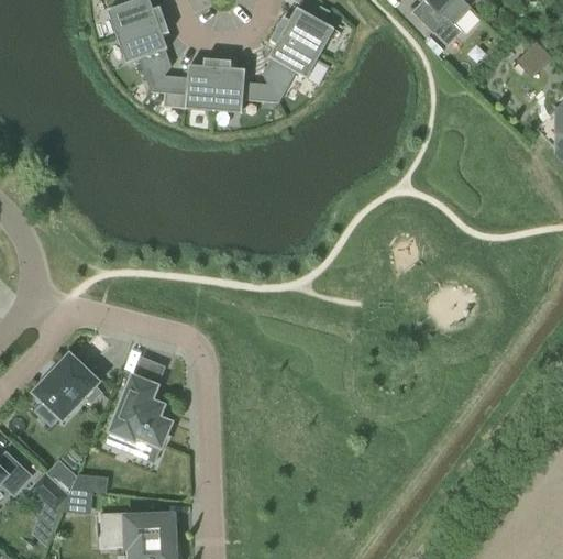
[(118,0),(120,4),(111,8),(121,34),(164,19),(159,6),(153,9),(150,0),(118,0)]
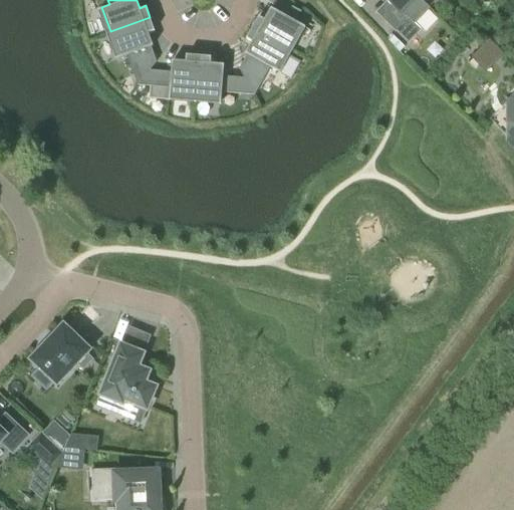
[(404,9),(412,0),(388,0),(394,5),(391,9),(405,22),(397,30),(409,41),(422,27),(404,9)]
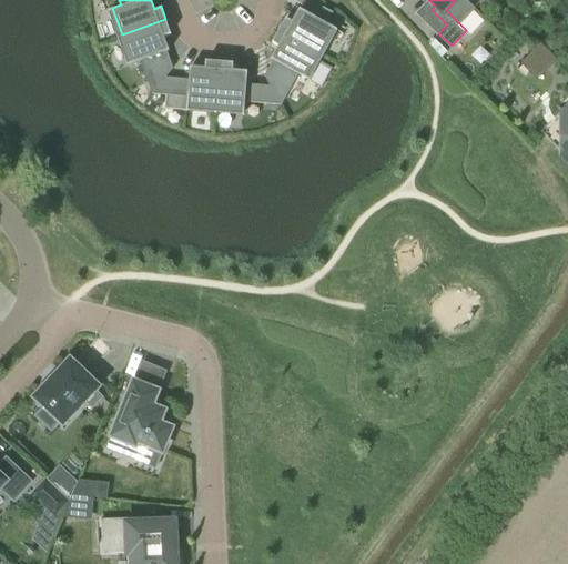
[(292,20),(285,16),(279,28),(318,51),(333,26),(326,21),(333,10),(323,4),(316,16),(313,14),(315,12),(302,6),(301,8),(298,7),(292,20)]
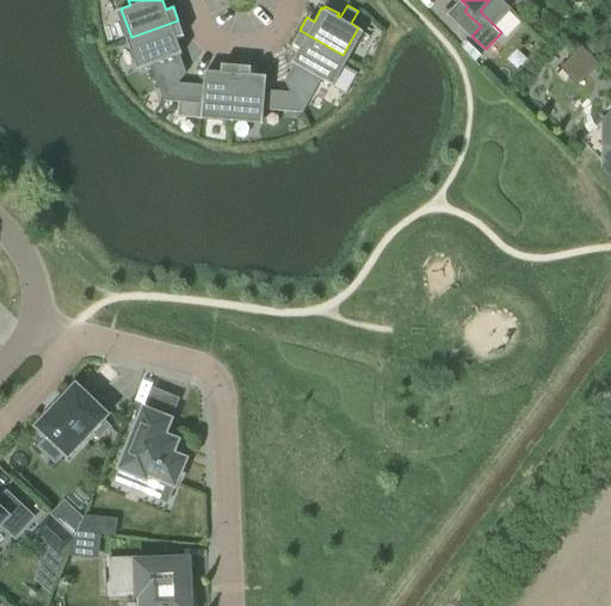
[(178,20),(131,37),(142,66),(181,53),(176,37),(184,35),(178,20)]
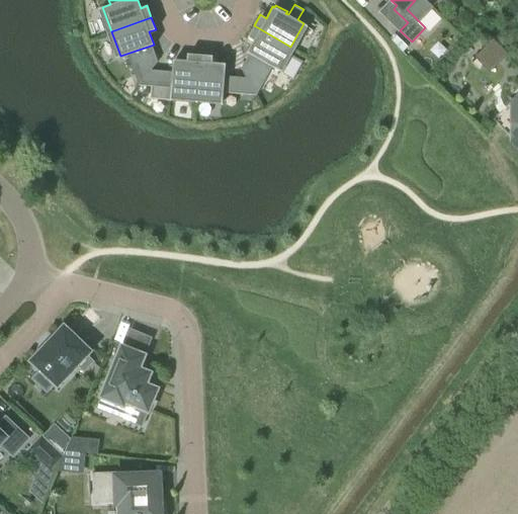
[(247,52),(278,69),(290,47),(254,25),(248,36),(254,39),(247,52)]
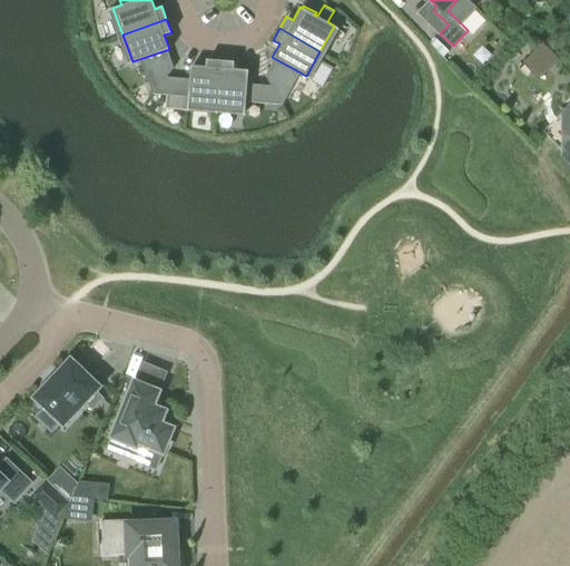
[(174,64),(164,56),(157,65),(167,74),(174,64)]
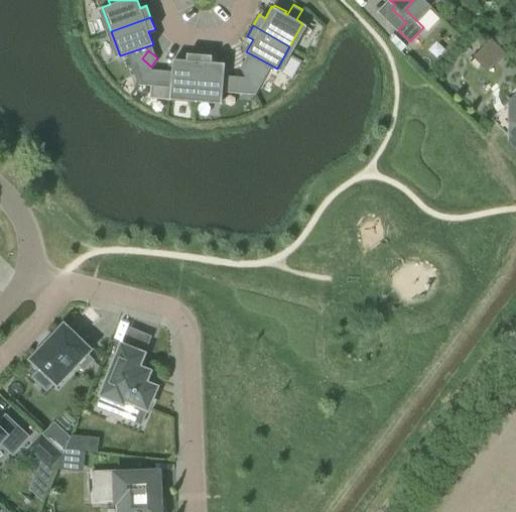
[(199,54),(186,53),(186,59),(172,58),(171,70),(150,69),(138,83),(170,86),(169,94),(196,96),(199,54)]
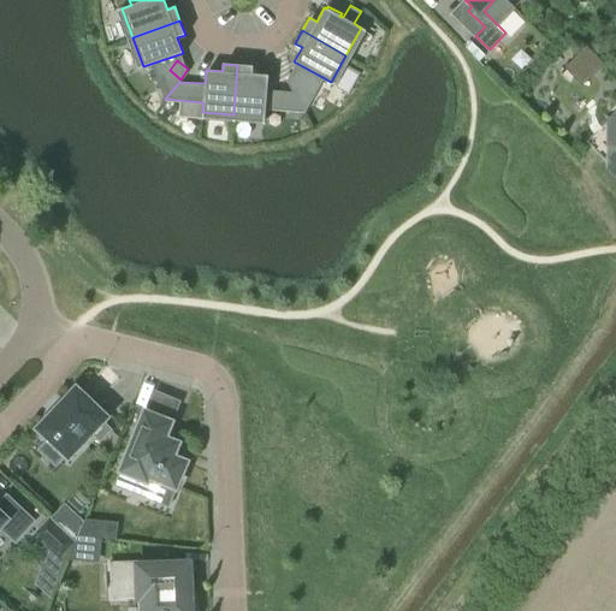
[(252,73),(253,66),(237,65),(234,114),(265,117),(265,107),(304,111),(292,90),(267,88),(268,75),(252,73)]
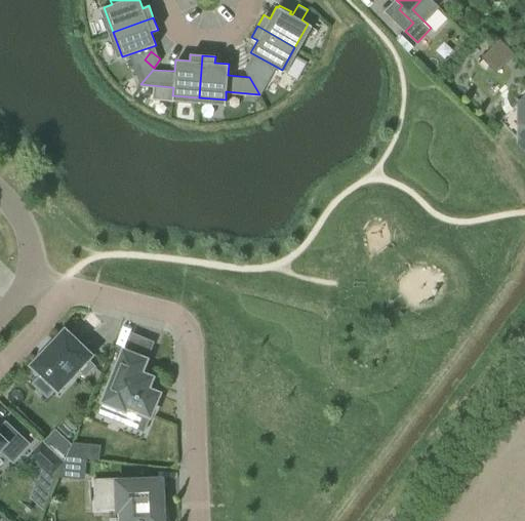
[(243,66),(249,75),(259,69),(253,59),(243,66)]
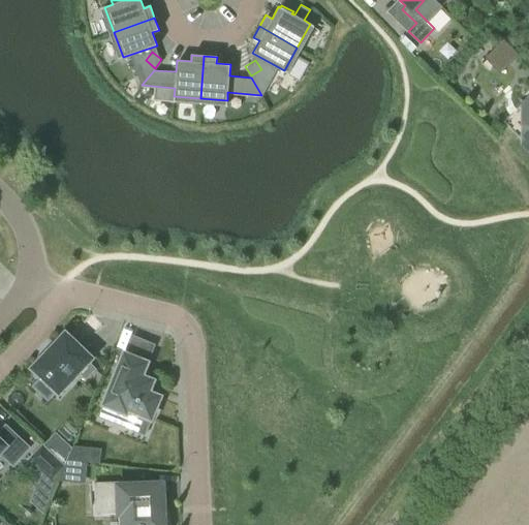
[(528,101),(527,103),(520,96),(500,117),(528,146),(528,101)]
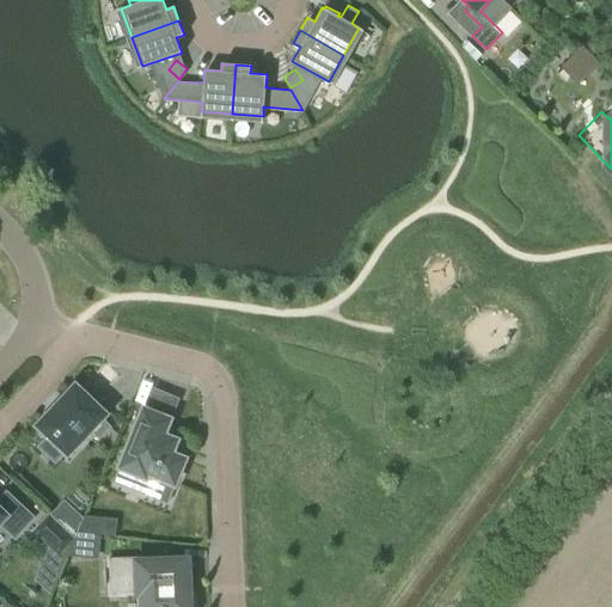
[(75,386),(38,425),(67,454),(105,414),(93,402),(97,398),(83,385),(79,388),(75,386)]
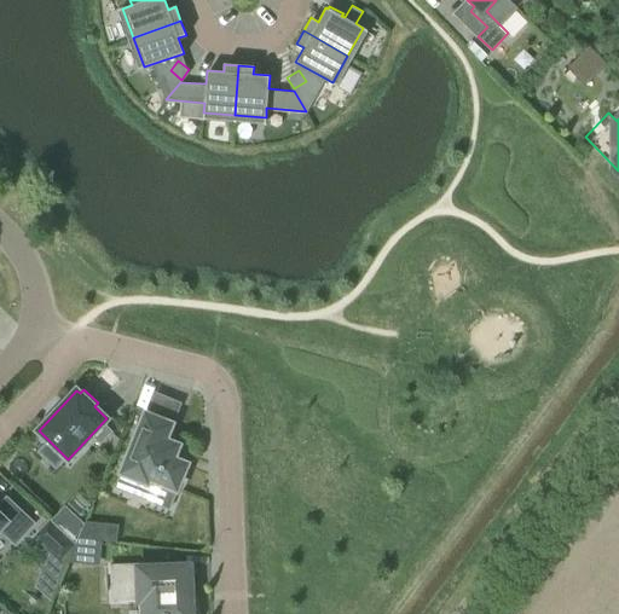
[(172,421),(148,410),(123,468),(149,479),(150,474),(162,479),(155,497),(169,503),(187,461),(172,455),(178,440),(166,435),(172,421)]
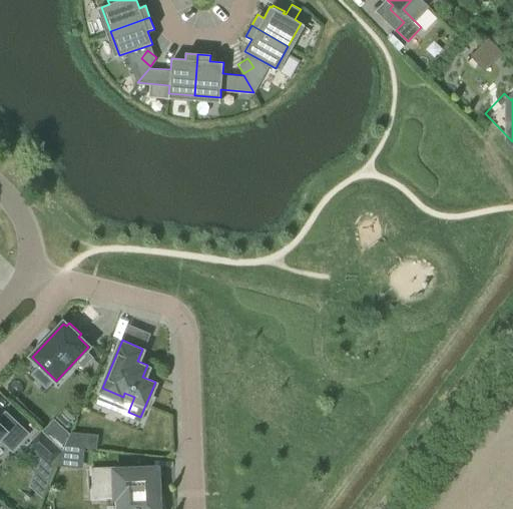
[(0,459),(0,458),(0,438),(16,421),(0,405),(0,459)]
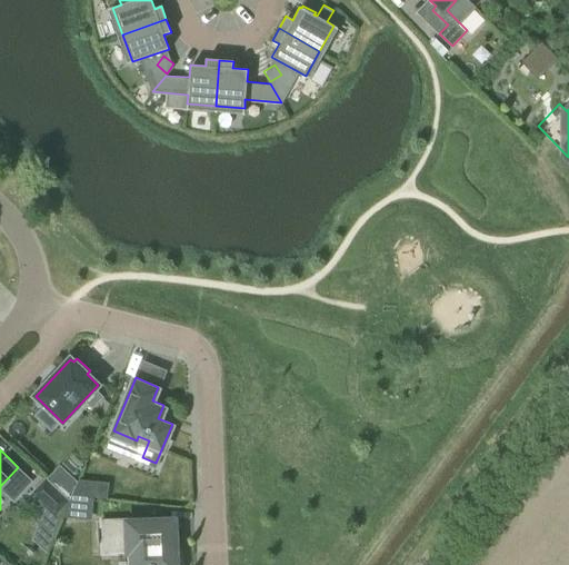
[(45,476),(31,491),(39,497),(35,503),(42,509),(36,517),(39,521),(55,535),(69,498),(47,477),(45,476)]
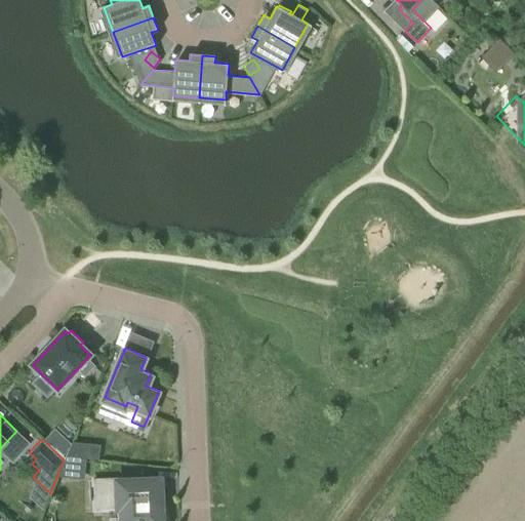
[(86,458),(67,455),(59,476),(84,478),(86,458)]
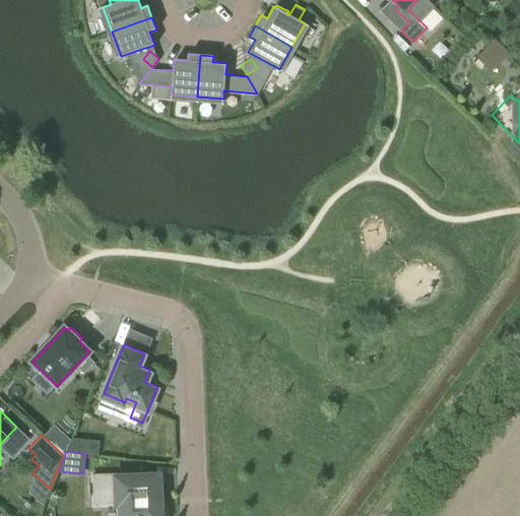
[(122,515),(166,515),(166,500),(164,500),(164,502),(159,502),(158,481),(149,481),(148,476),(119,477),(119,471),(92,472),(93,504),(122,503),(122,515)]
